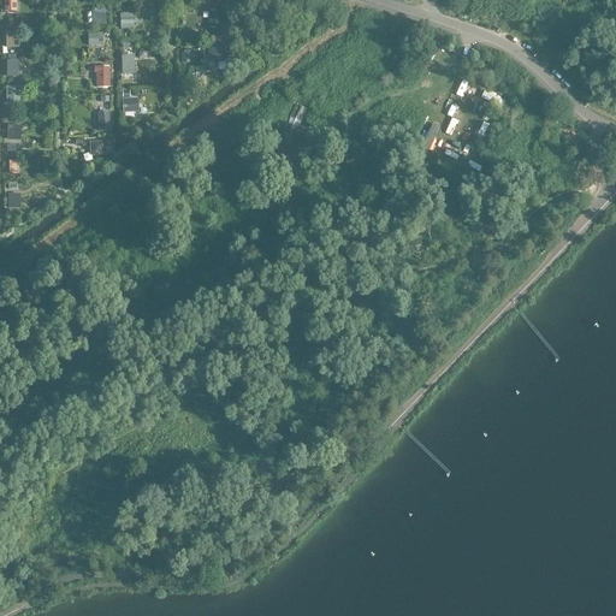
[(17,11),(16,0),(4,0),(5,11),(17,11)]
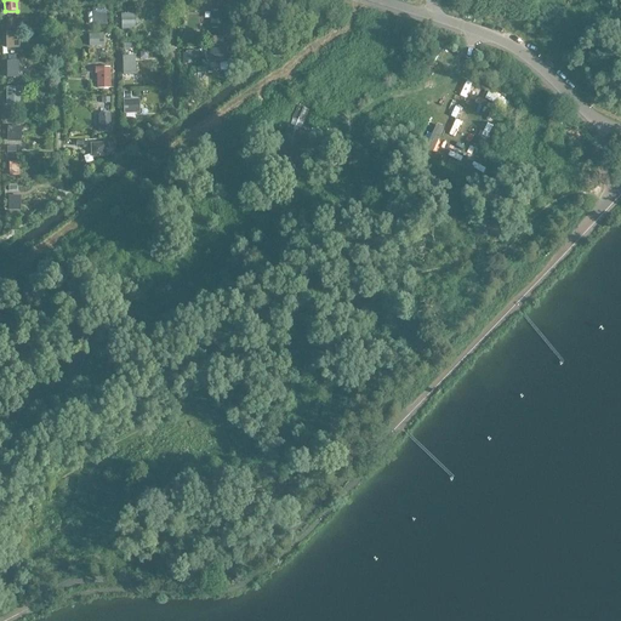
[(107,24),(106,7),(93,7),(93,24),(107,24)]
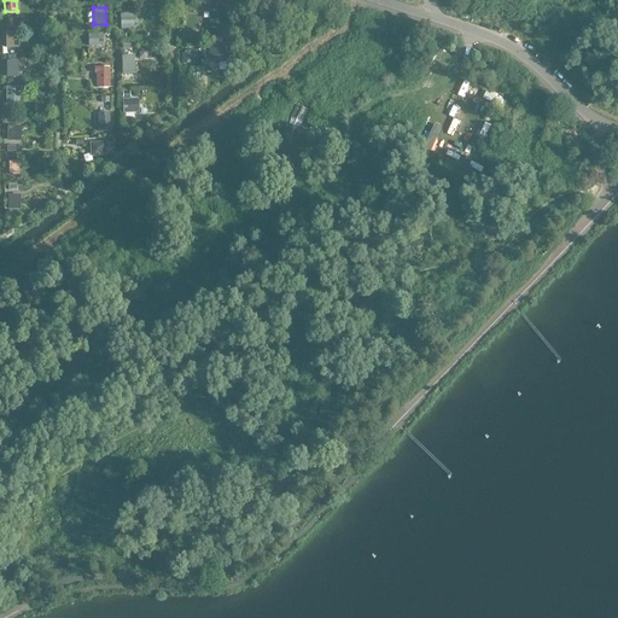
[(223,28),(223,11),(207,11),(207,28),(223,28)]
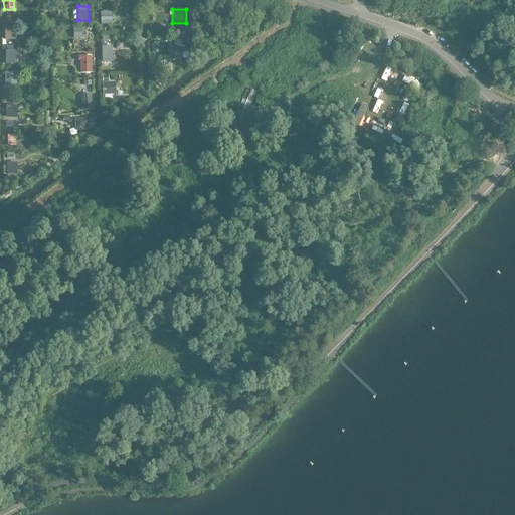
[(101,15),(101,24),(111,23),(111,22),(113,21),(112,14),(111,11),(98,11),(98,15),(101,15)]
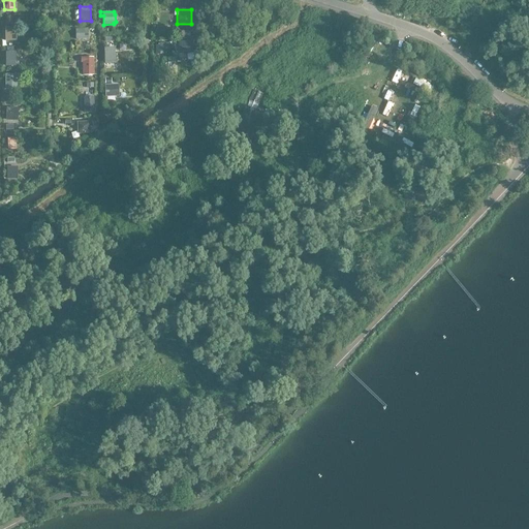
[(17,40),(17,26),(5,26),(5,40),(17,40)]
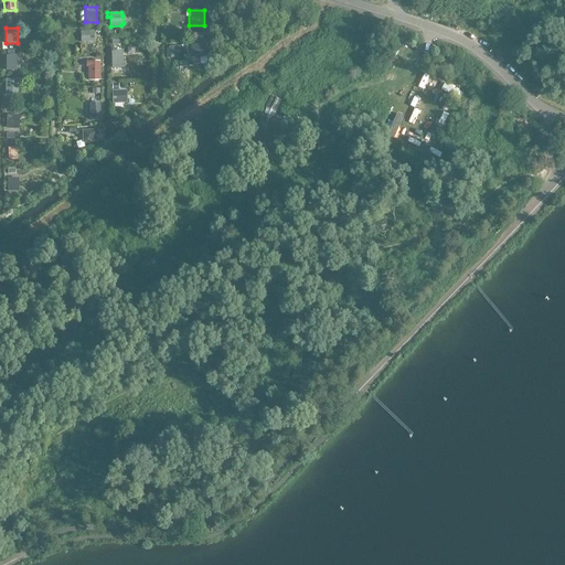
[(94,30),(81,31),(81,42),(94,42),(94,30)]
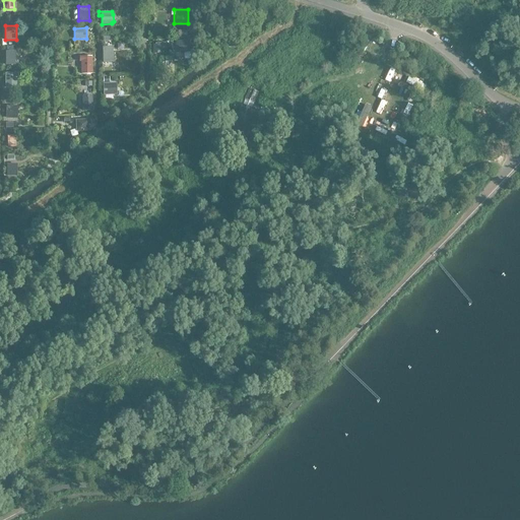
[(177,41),(177,52),(189,52),(188,40),(177,41)]
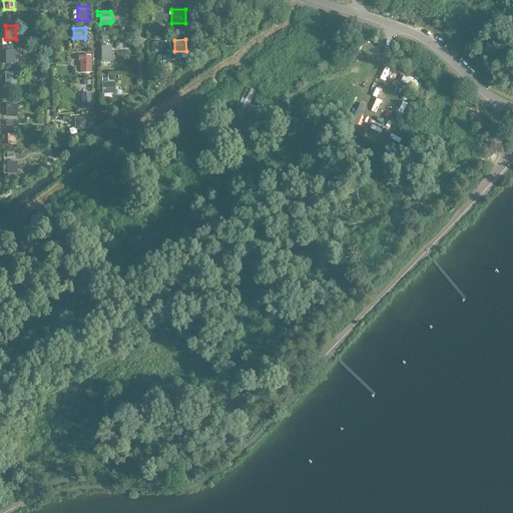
[(164,47),(164,41),(153,41),(153,43),(150,43),(150,53),(160,53),(160,47),(164,47)]
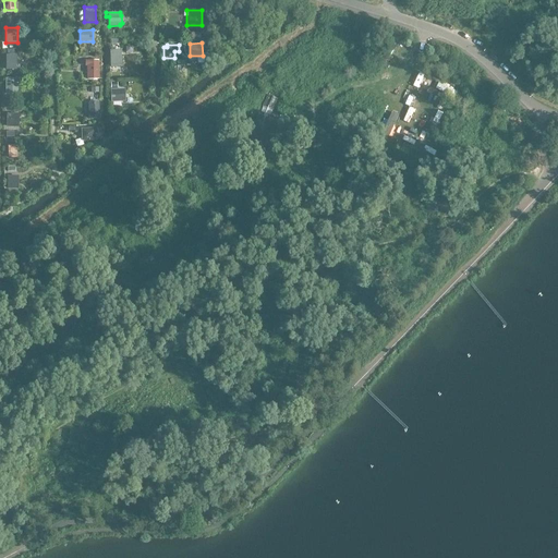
[(121,67),(121,49),(110,49),(110,67),(121,67)]
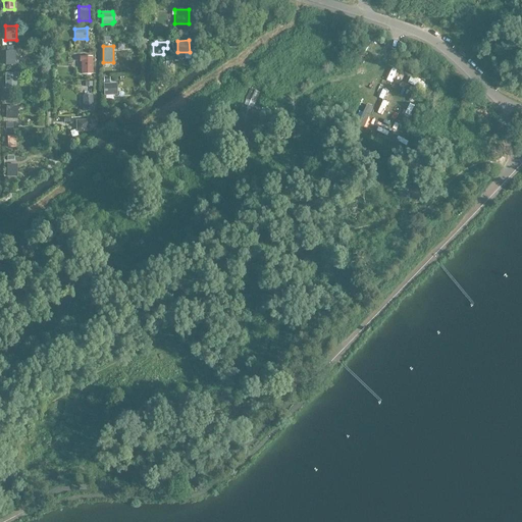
[(15,64),(15,50),(5,50),(5,65),(15,64)]
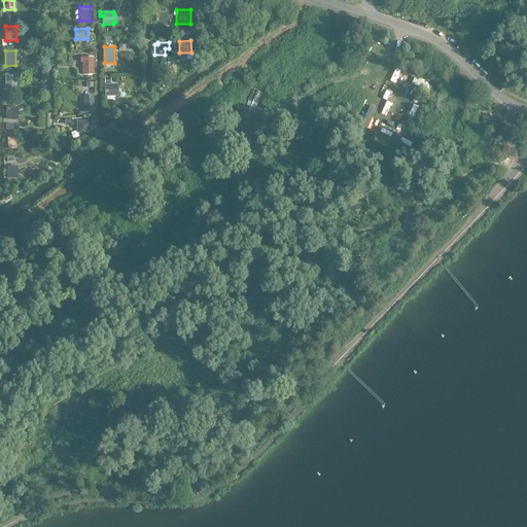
[(93,74),(94,57),(82,56),(82,57),(80,57),(80,62),(82,62),(82,74),(93,74)]
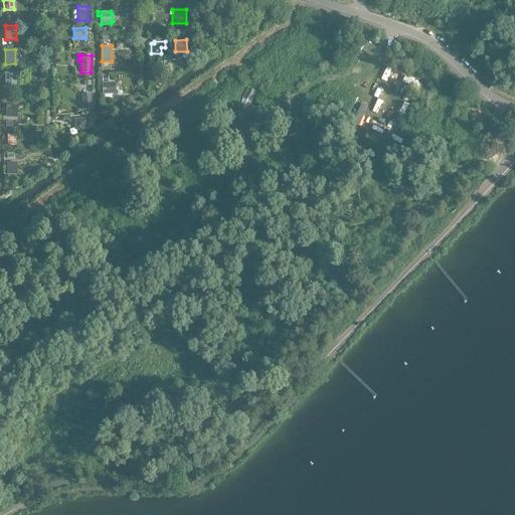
[(17,90),(17,71),(5,71),(5,90),(17,90)]
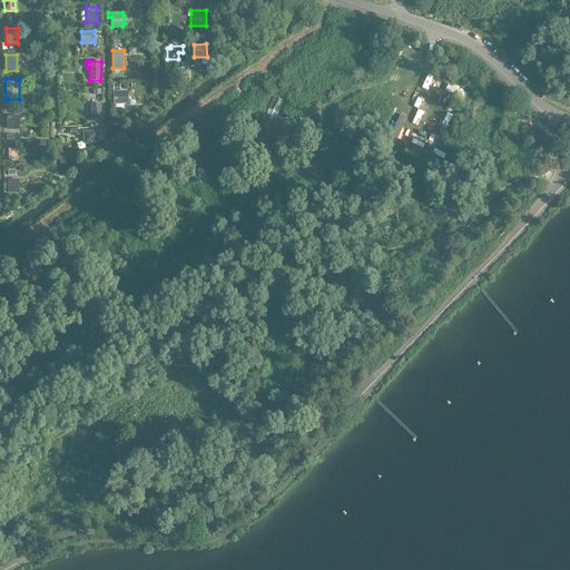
[(128,90),(112,90),(114,104),(128,104),(128,90)]
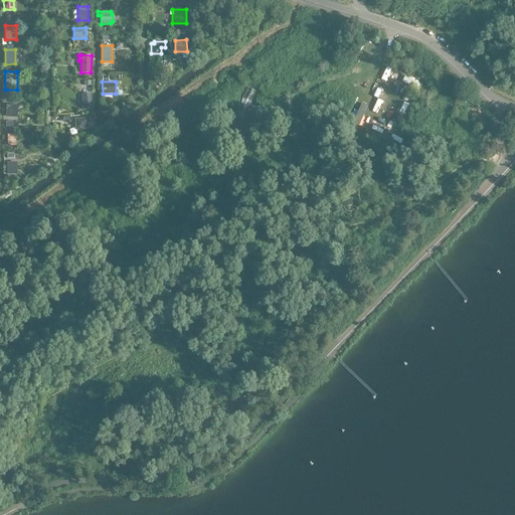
[(92,110),(92,93),(82,94),(82,110),(92,110)]
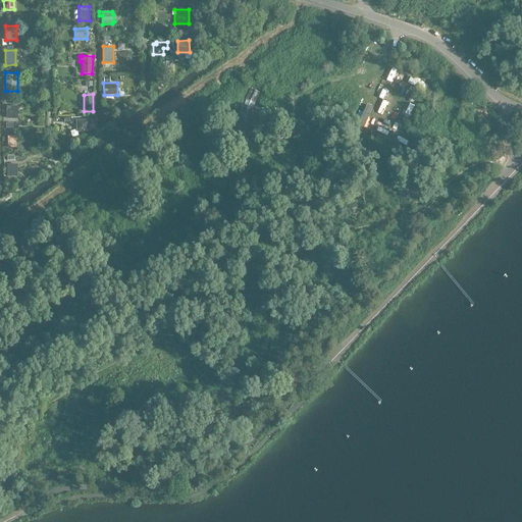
[(17,119),(18,106),(6,105),(6,118),(17,119)]
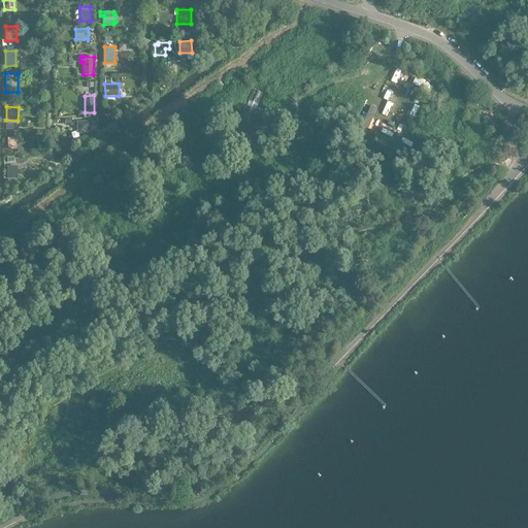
[(90,121),(76,121),(76,133),(90,133),(90,121)]
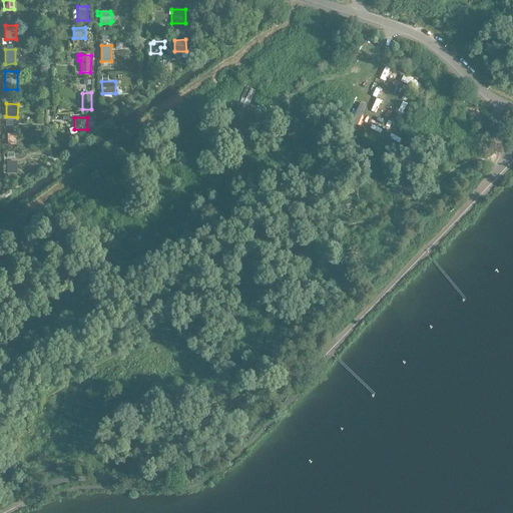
[(264,142),(279,130),(276,127),(261,138),(264,142)]
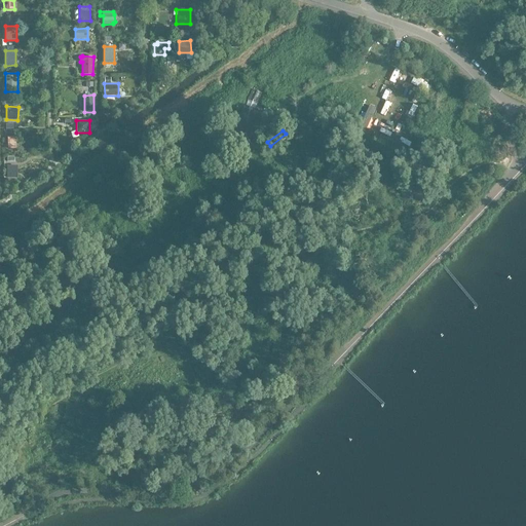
[(15,136),(7,137),(8,149),(16,148),(15,136)]
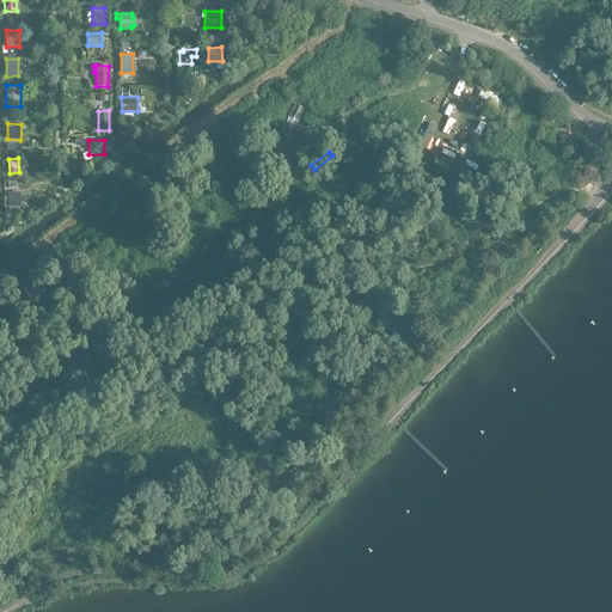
[(328,199),(344,185),(340,178),(322,190),(328,199)]
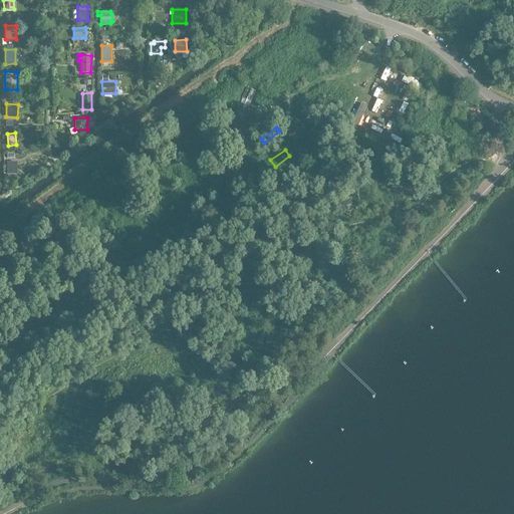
[(16,162),(6,162),(6,174),(16,174),(16,162)]
